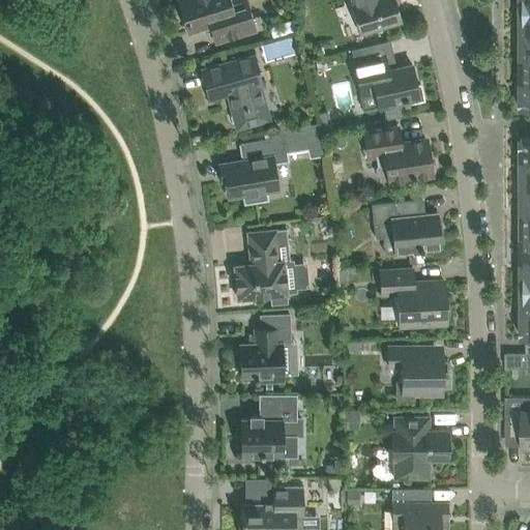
[(178,0),(188,31),(211,25),(216,41),(256,29),(246,0),(178,0)]
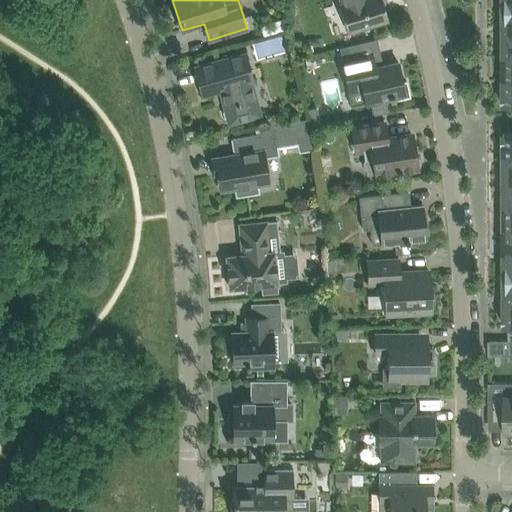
[(342,0),(343,3),(340,4),(348,31),(389,19),(382,0),(342,0)]
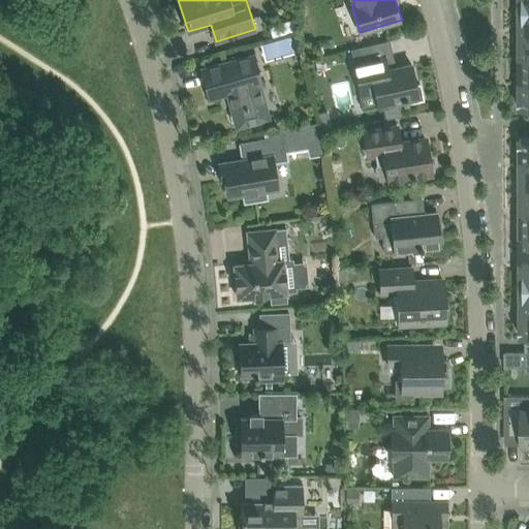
[(528,0),(517,0),(517,8),(528,8),(528,0)]
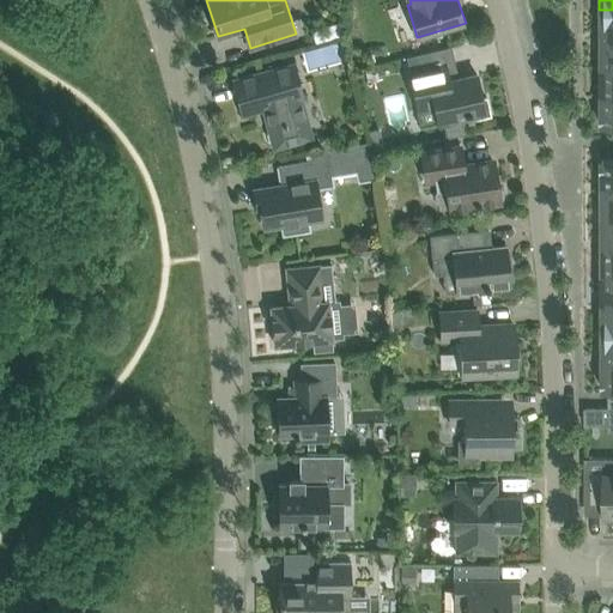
[(604,22),(604,38),(612,38),(612,10),(599,10),(599,22),(604,22)]
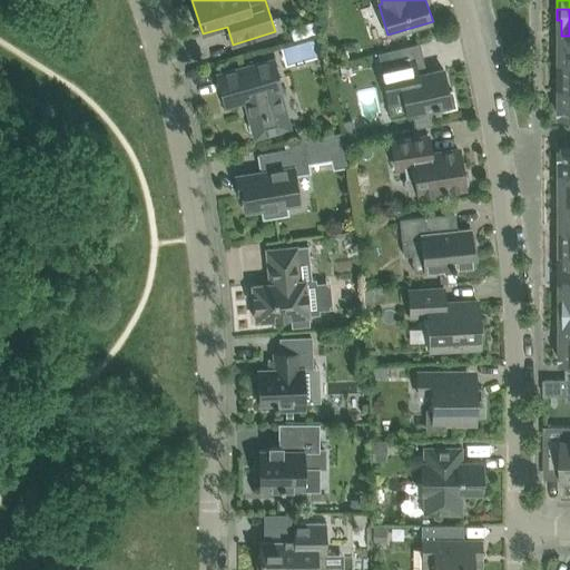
[(273,58),(239,67),(218,74),(226,105),(245,100),(251,120),(248,124),(251,130),(254,131),(255,137),(291,128),(281,90),(282,90),(273,58)]
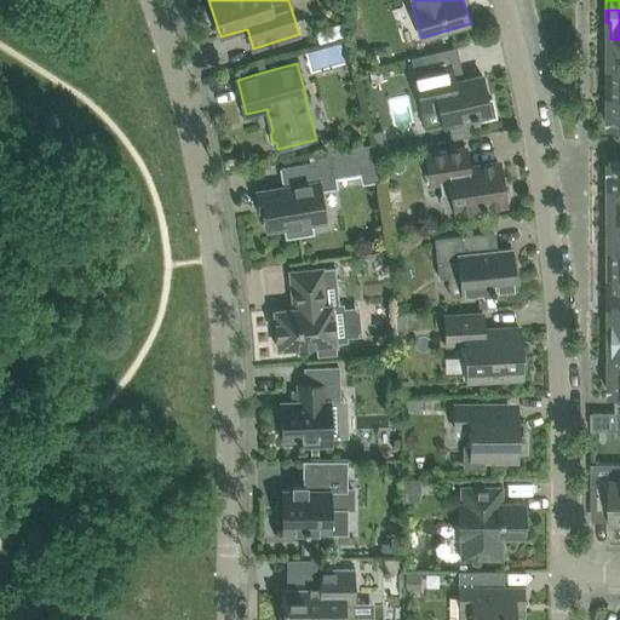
[(428,69),(415,73),(424,112),(440,108),(443,124),(448,122),(452,139),(472,136),(468,118),(472,116),(474,118),(477,116),(478,120),(497,116),(493,97),(488,98),(483,75),(464,79),(454,81),(451,64),(432,69),(428,69)]
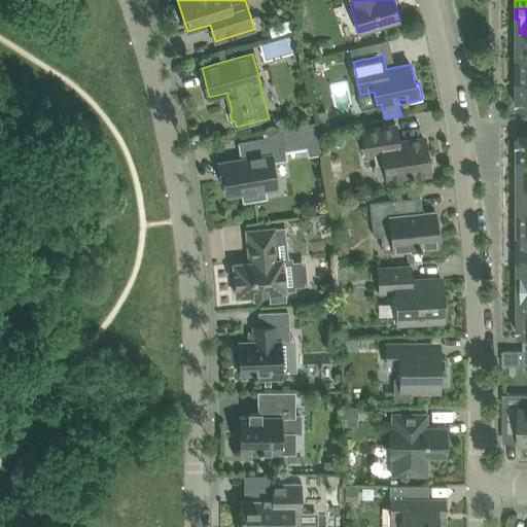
[(326,111),(318,112),(320,129),(329,127),(326,111)]
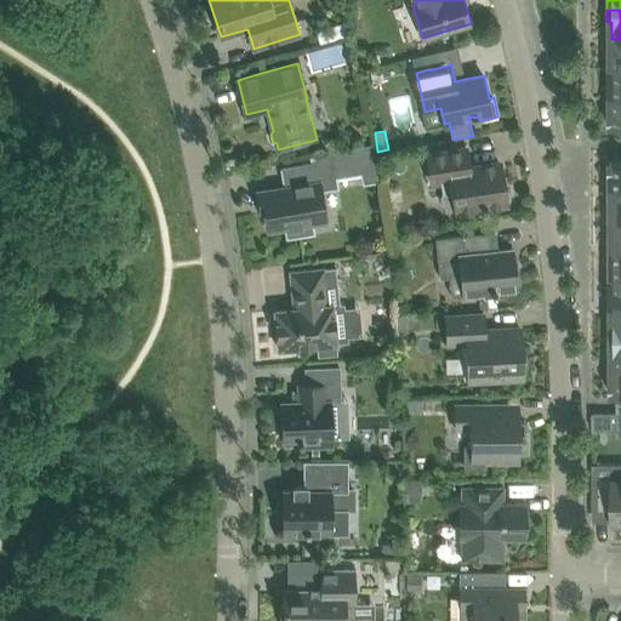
[(286,187),(258,192),(261,210),(266,210),(269,229),(286,227),(289,237),(312,233),(313,233),(312,223),(328,221),(325,211),(322,189),(337,187),(336,177),(358,174),(360,183),(377,180),(372,143),(314,155),(314,161),(306,163),(283,166),(286,187)]
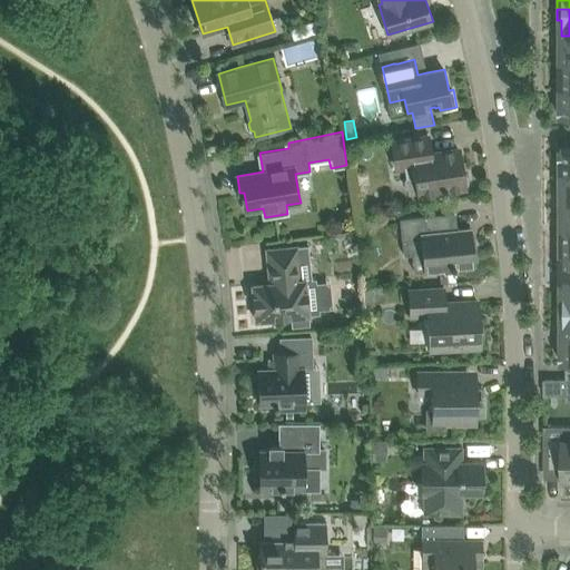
[(429,136),(406,139),(393,141),(396,167),(404,166),(410,194),(431,190),(443,188),(443,192),(448,192),(448,190),(463,188),(467,183),(465,176),(463,176),(460,149),(431,155),(429,136)]
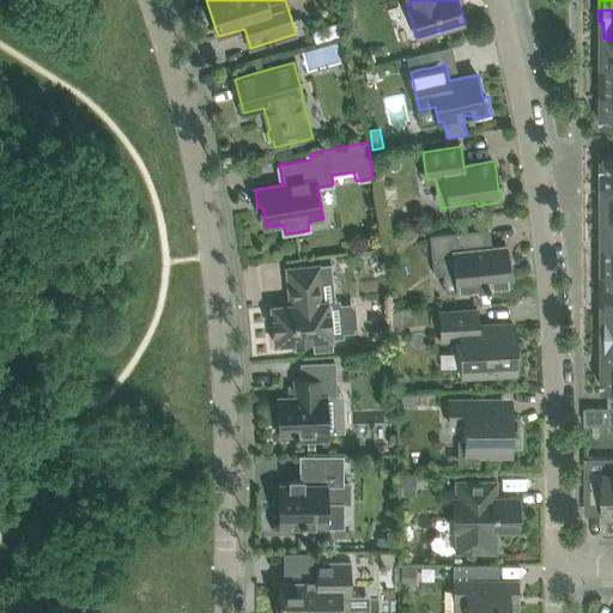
[(600,205),(600,217),(612,216),(612,187),(604,188),(604,205),(600,205)]
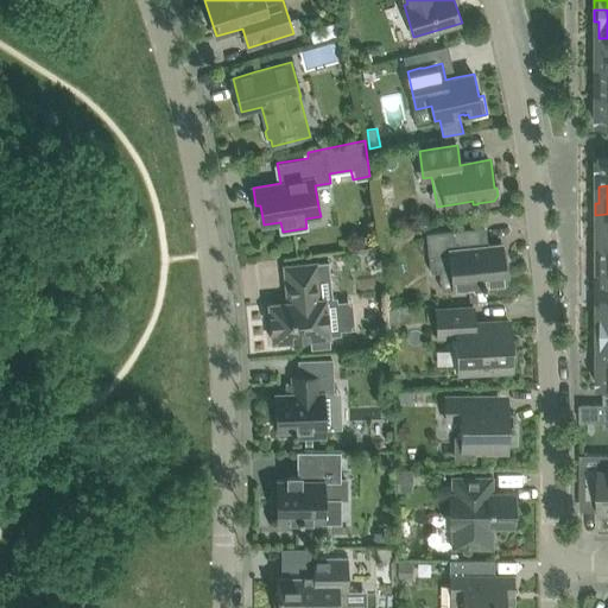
[(473,201),(460,203),(462,220),(480,217),(477,204),(473,204),(473,201)]
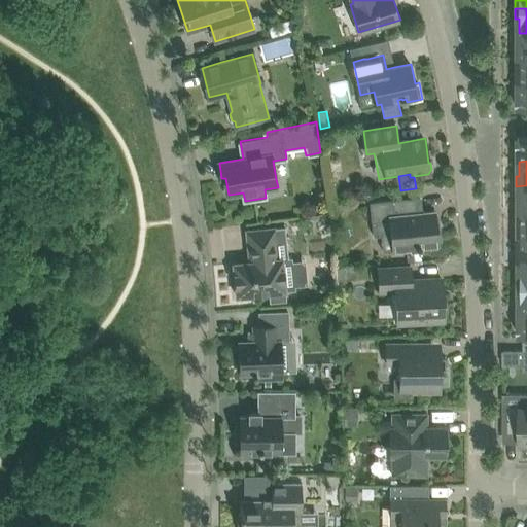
[(519,197),(519,211),(526,210),(526,185),(516,186),(516,197),(519,197)]
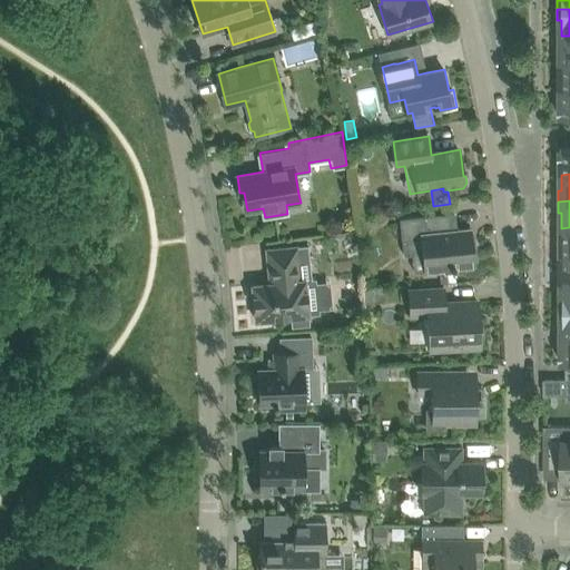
[(454,213),(432,215),(401,218),(404,255),(423,253),(425,272),(457,268),(455,265),(474,263),(474,261),(478,259),(477,243),(472,243),(471,227),(457,229),(454,213)]
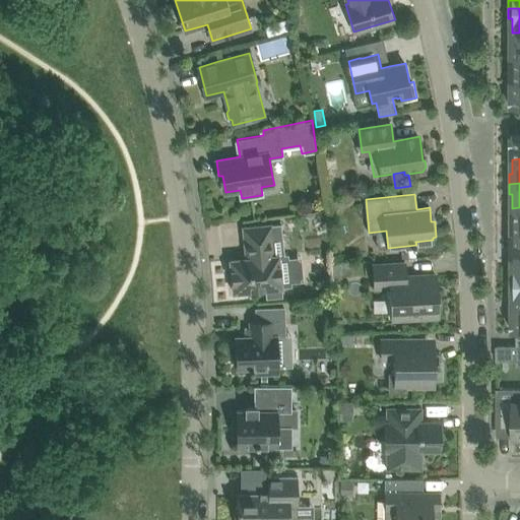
[(248,258),(231,260),(232,269),(231,269),(232,282),(233,282),(234,291),(252,290),(264,289),(264,288),(265,288),(266,299),(283,297),(282,287),(291,286),(291,282),(289,258),(288,254),(284,255),(281,223),(271,224),(263,225),(244,228),(246,250),(248,250),(248,258)]
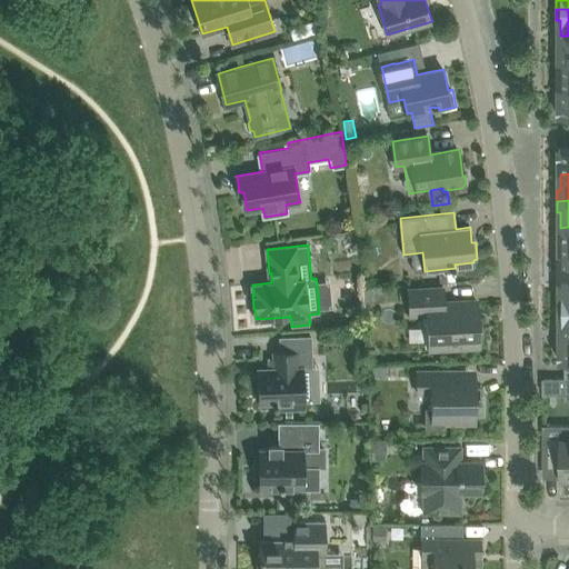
[(557,297),(557,308),(568,307),(568,280),(561,281),(561,297),(557,297)]
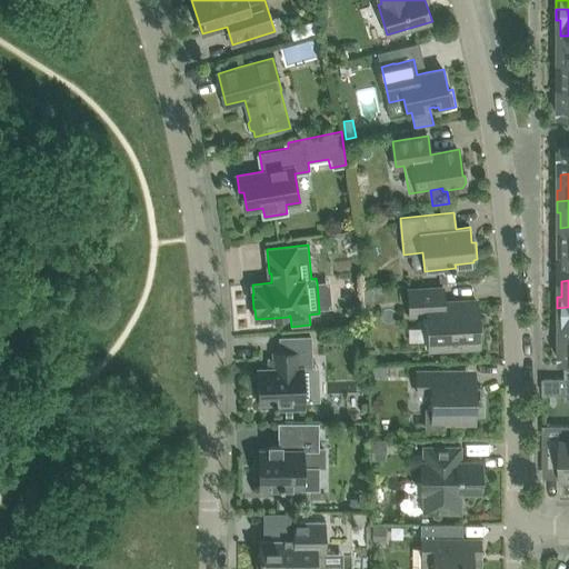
[(438,347),(439,351),(450,350),(450,347),(480,346),(479,341),(483,341),(483,339),(482,326),(479,326),(477,301),(477,302),(443,303),(443,287),(409,289),(410,315),(428,315),(429,348),(438,347)]
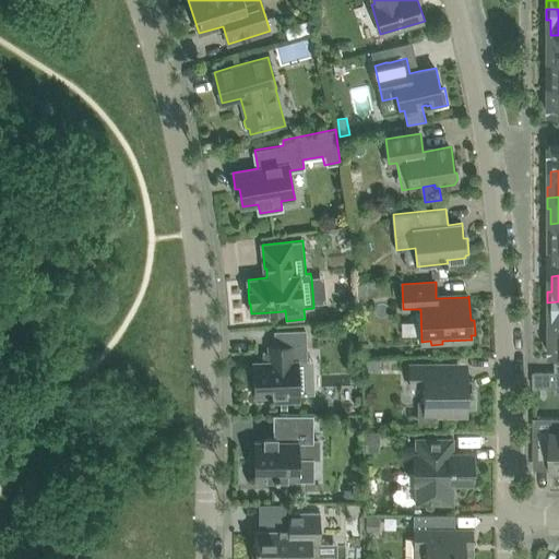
[(358,285),(359,297),(379,296),(378,283),(358,285)]
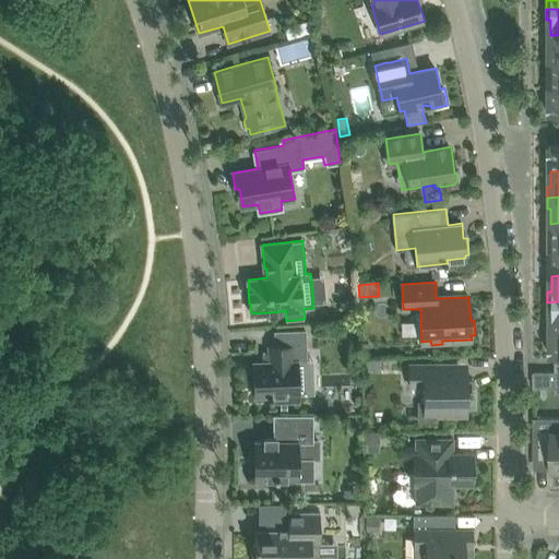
[(551,313),(551,329),(558,329),(558,301),(547,302),(547,313),(551,313)]
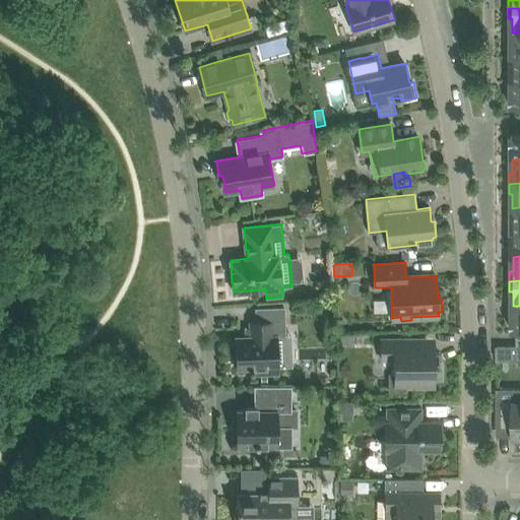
[(284,307),(276,308),(256,308),(256,322),(251,322),(251,336),(236,337),(237,353),(234,356),(234,363),(237,365),(237,368),(250,368),(250,371),(252,371),(252,374),(278,373),(277,337),(285,336),(284,307)]
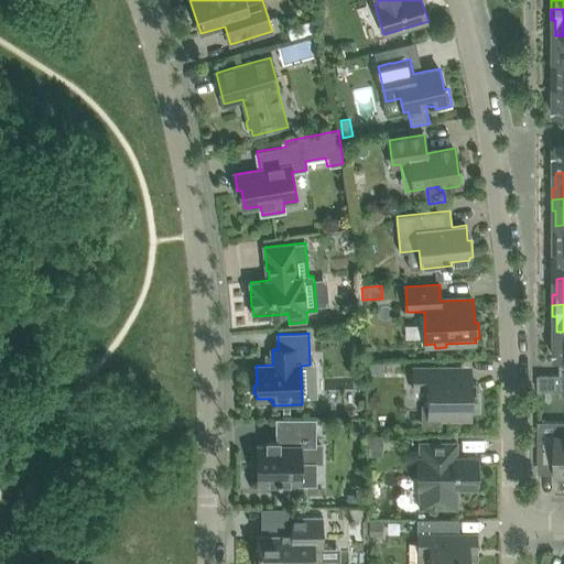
[(423,405),(423,424),(442,424),(442,419),(472,419),(472,410),(479,410),(479,392),(477,392),(477,381),(457,381),(457,368),(413,368),(413,389),(427,389),(429,405),(423,405)]
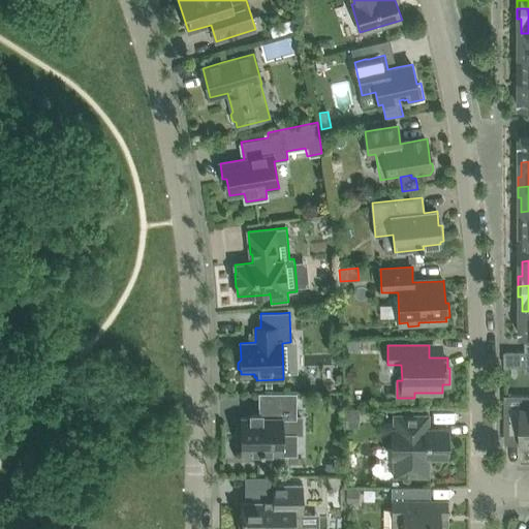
[(528,351),(526,351),(505,351),(505,367),(526,367),(526,372),(528,372),(528,351)]
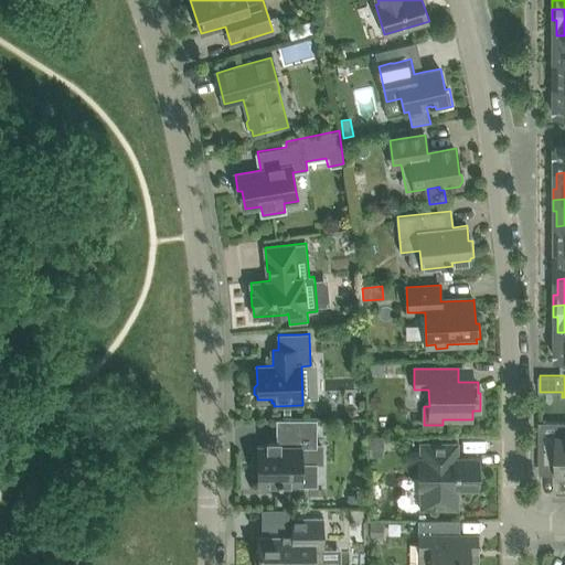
[(317,419),(298,419),(276,419),(277,443),(268,443),(267,445),(257,445),(257,461),(254,461),(254,477),(257,477),(257,484),(301,484),(301,464),(322,464),(322,445),(317,445),(317,419)]
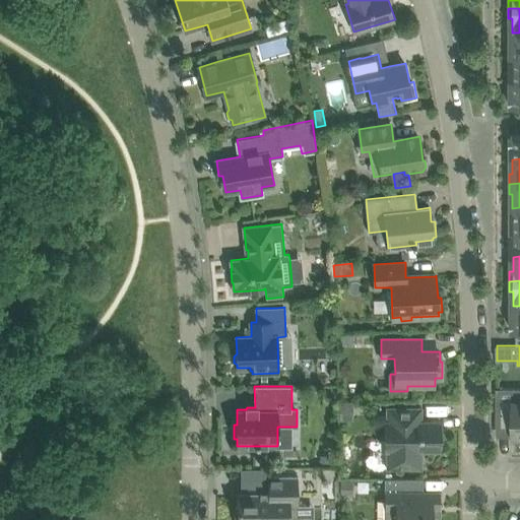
[(519,401),(514,401),(514,398),(501,398),(501,428),(513,428),(513,437),(519,437),(519,442),(519,401)]
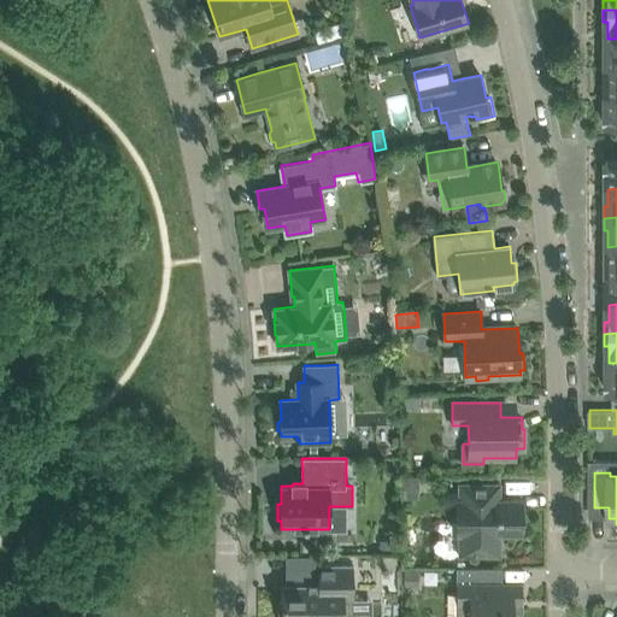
[(404,477),(404,499),(419,499),(419,477),(404,477)]
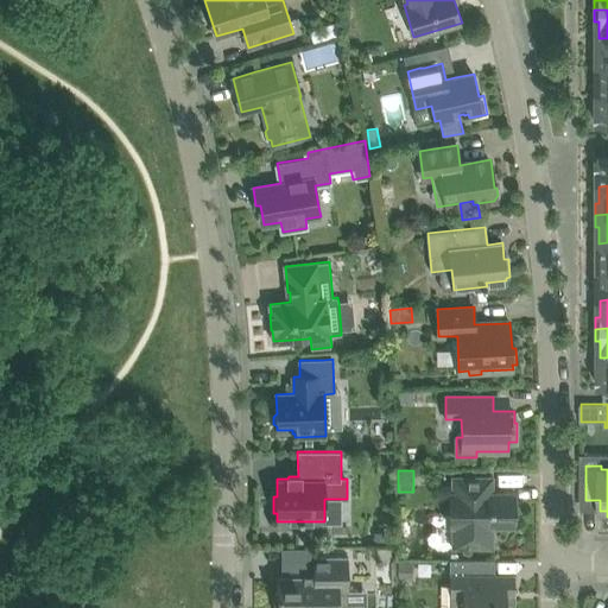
[(493,476),(462,476),(453,476),(453,492),(450,492),(450,527),(453,527),(453,548),(493,548),(493,527),(514,527),(514,517),(517,514),(517,505),(514,502),(514,492),(493,492),(493,476)]
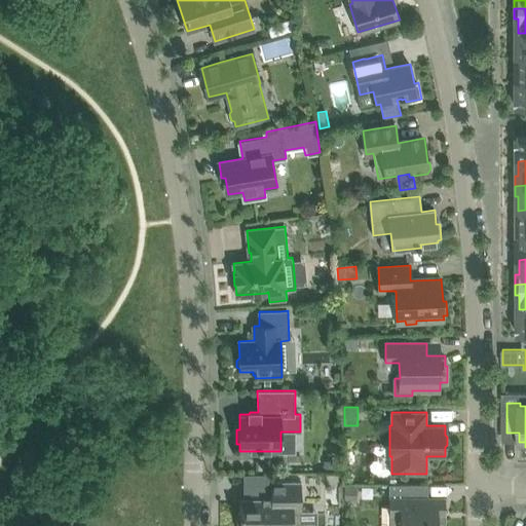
[(301,512),(301,481),(271,481),(271,497),(239,497),(239,525),(300,525),(301,512)]
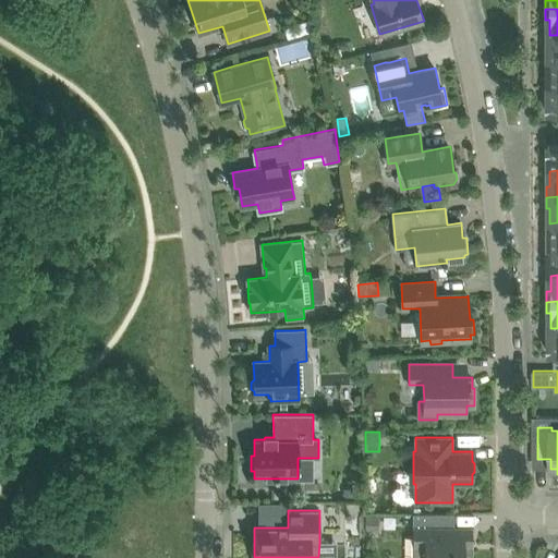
[(464,557),(464,544),(473,544),(472,528),(453,528),(453,513),(413,513),(413,544),(425,544),(424,557),(464,557)]
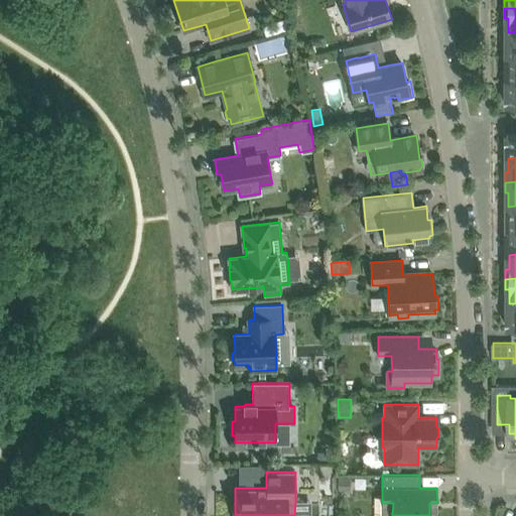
[(350,476),(338,476),(338,492),(350,492),(350,476)]
